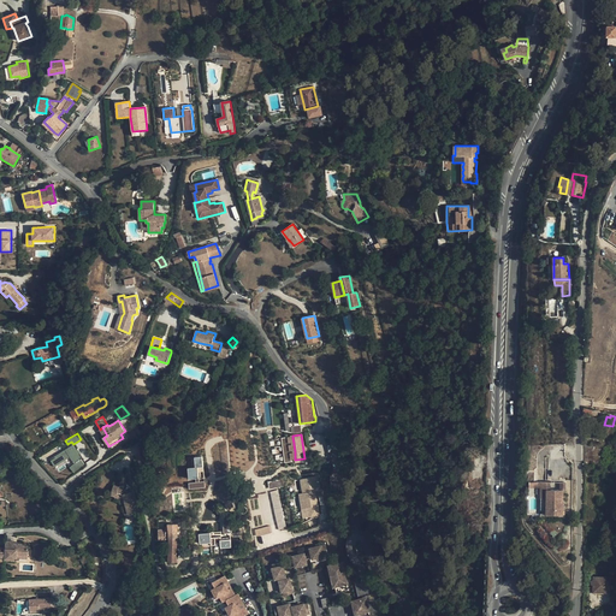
[(82,456),(77,449),(76,449),(72,445),(72,444),(55,456),(57,457),(52,461),(55,466),(70,456),(75,463),(71,467),(75,472),(84,463),(81,457),(82,456)]
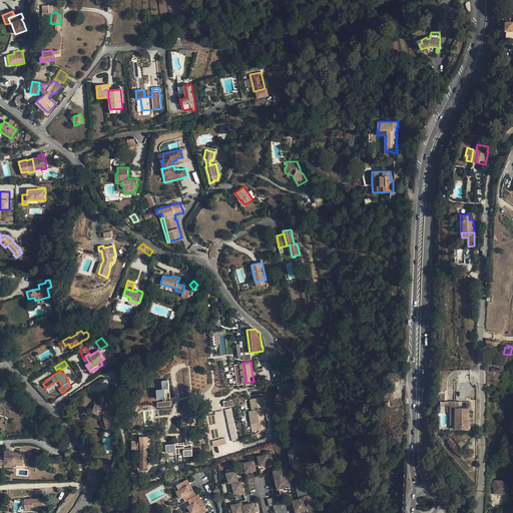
[(155,390),(156,400),(161,399),(162,402),(156,403),(157,408),(171,406),(168,380),(161,381),(162,390),(155,390)]
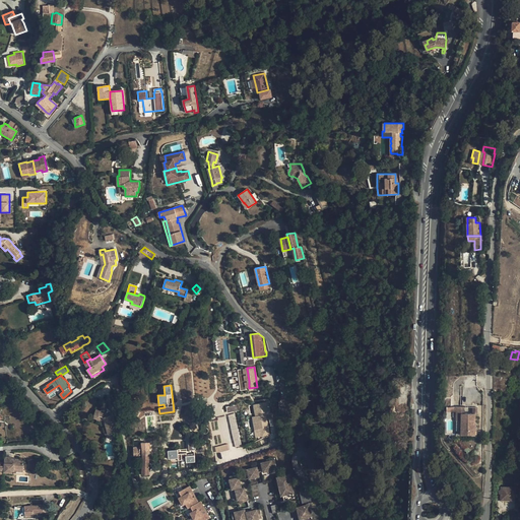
[(266,402),(257,404),(259,415),(256,416),(258,429),(261,429),(262,436),(270,435),(267,419),(266,414),(268,414),(266,402)]
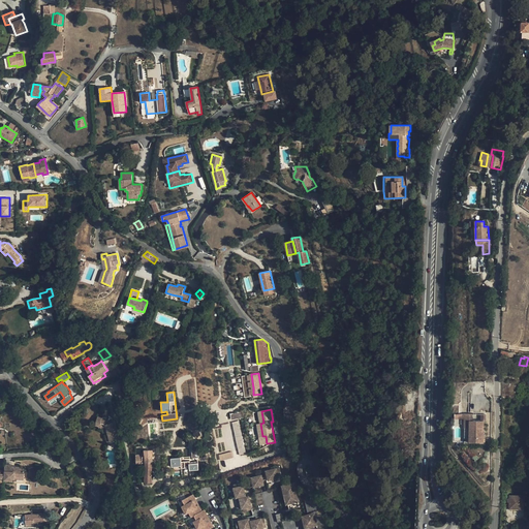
[(243,411),(230,414),(231,421),(234,419),(244,418),(243,411)]
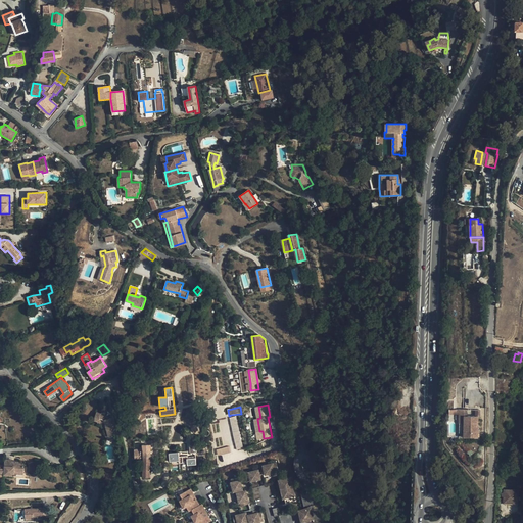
[(464,423),(464,416),(463,416),(463,410),(449,410),(449,414),(460,414),(460,416),(460,423),(464,423)]
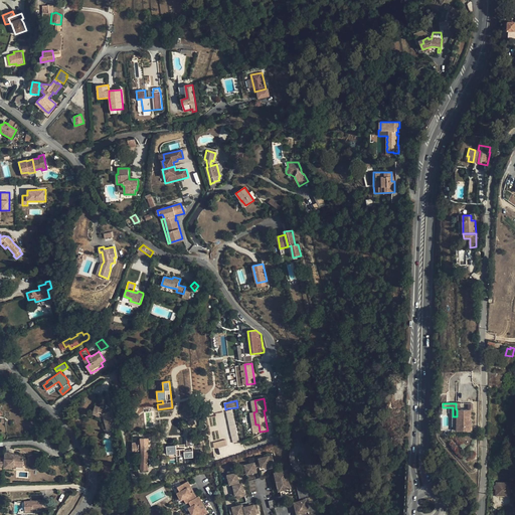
[(113,427),(117,426),(115,421),(113,411),(111,411),(111,410),(106,411),(106,410),(100,408),(100,406),(95,405),(93,413),(97,414),(104,417),(106,423),(107,430),(113,428),(113,427)]
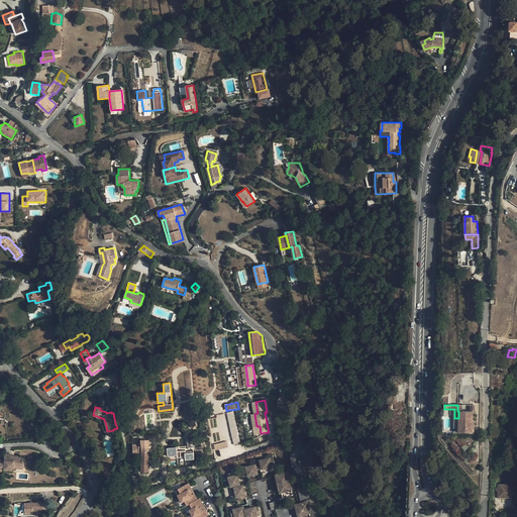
[(234,411),(227,412),(233,444),(239,443),(234,411)]
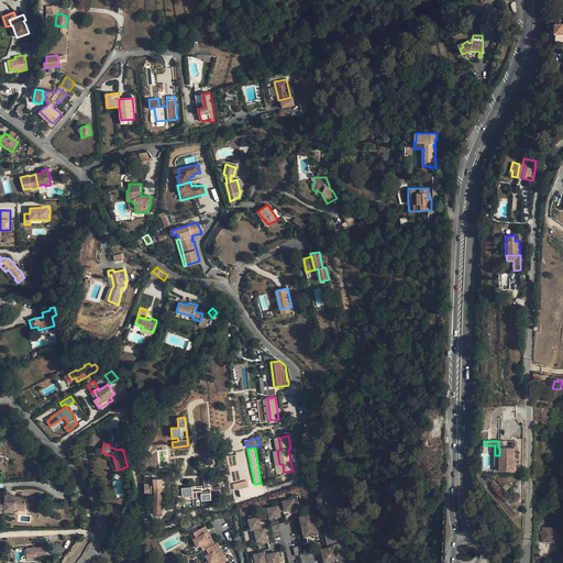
[(515,471),(515,448),(511,448),(503,448),(499,448),(499,455),(499,471),(515,471)]
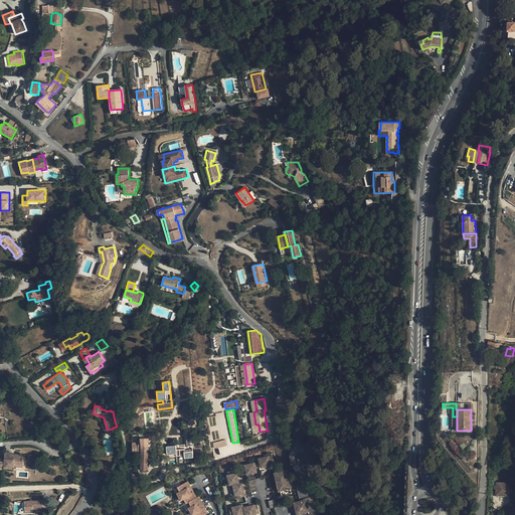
[(61,447),(57,440),(52,444),(55,450),(61,447)]
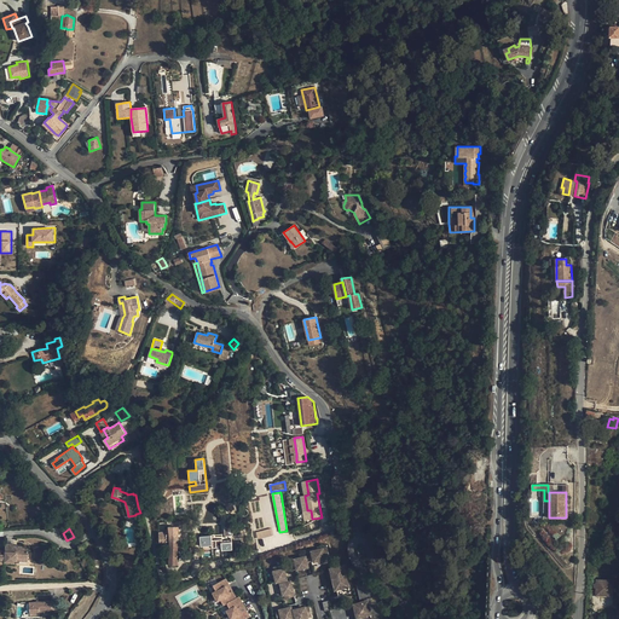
[(178,533),(171,534),(171,531),(167,532),(160,532),(160,542),(171,542),(171,550),(169,565),(178,565),(178,541),(178,533)]
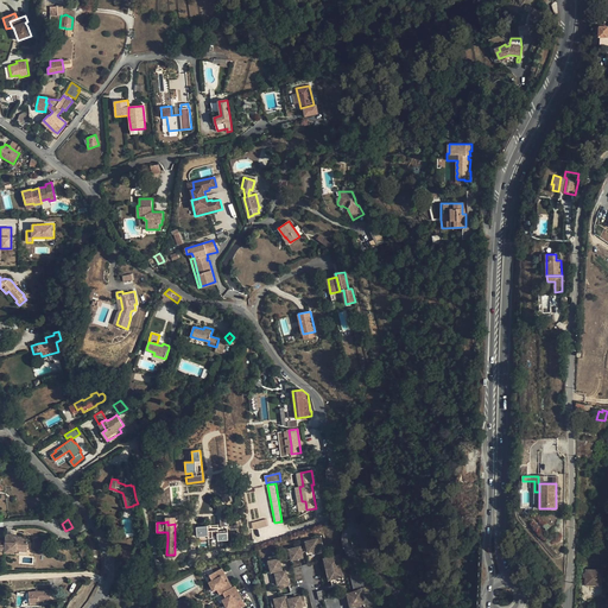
[(208,527),(196,529),(197,538),(208,537),(208,540),(217,539),(217,543),(229,542),(228,532),(217,533),(216,530),(208,531),(208,527)]
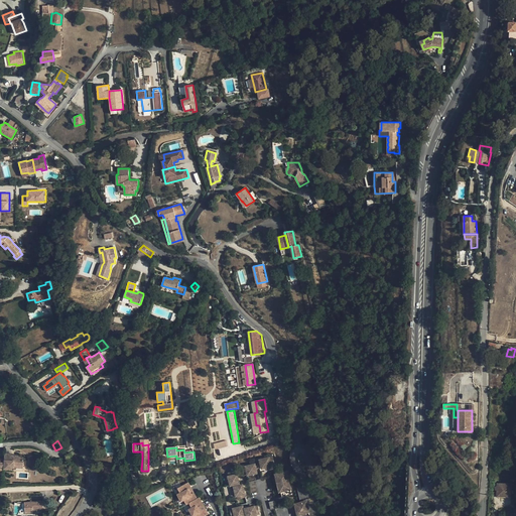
[(11,457),(11,455),(11,454),(6,453),(5,453),(4,459),(4,469),(5,469),(12,469),(13,469),(13,468),(14,465),(23,466),(23,460),(23,458),(19,457),(19,455),(14,455),(14,457),(11,457)]
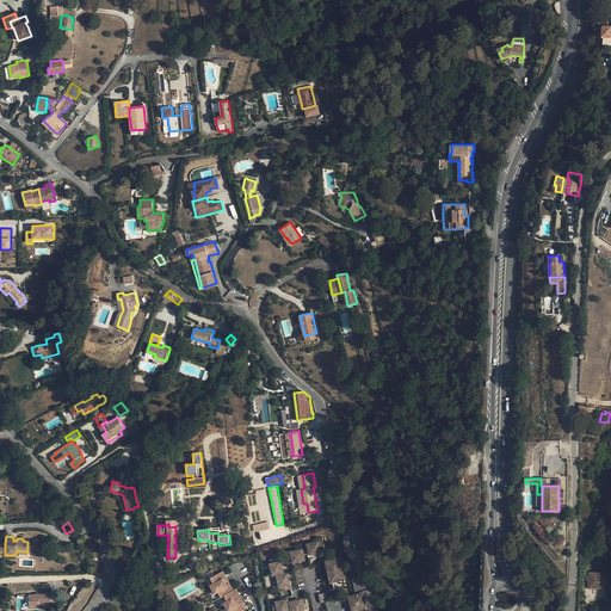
[(323,541),(309,544),(309,548),(310,553),(312,554),(315,553),(321,551),(321,550),(326,550),(323,541)]
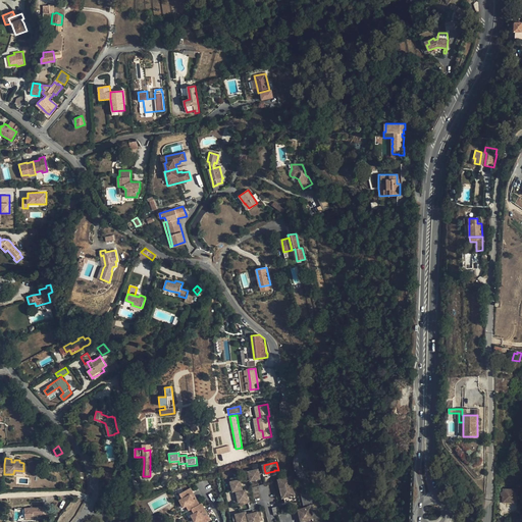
[(259,474),(258,469),(246,472),(248,479),(251,479),(252,479),(257,478),(260,477),(259,474)]
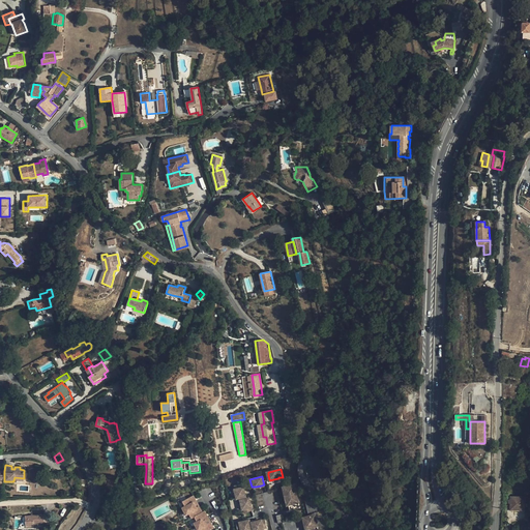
[(236,489),(237,494),(237,498),(240,497),(246,496),(243,483),(235,484),(236,489)]
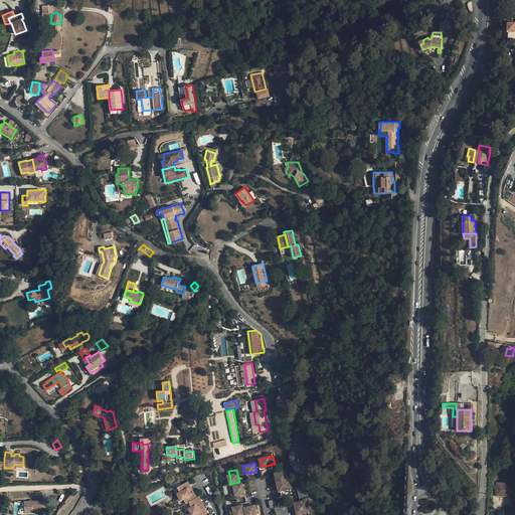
[(290,488),(286,471),(275,473),(279,490),(281,490),(290,488)]
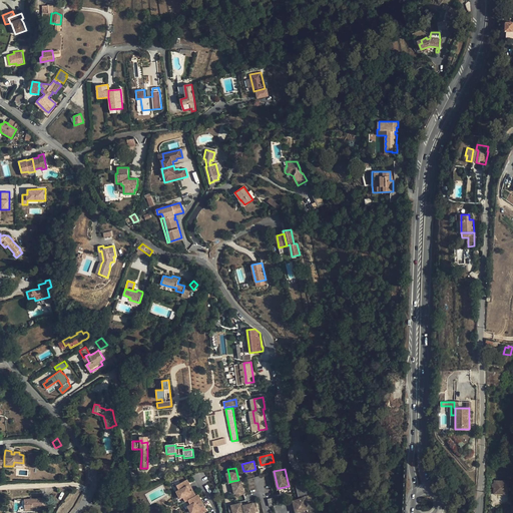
[(176,491),(178,495),(191,487),(187,479),(176,485),(179,489),(176,491)]
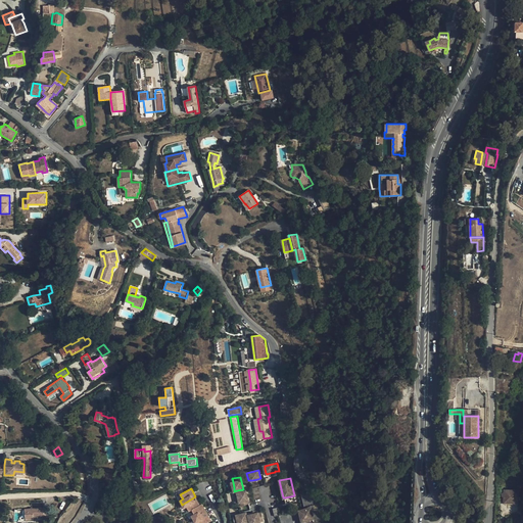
[(504,495),(504,496),(504,503),(518,503),(518,490),(504,489),(504,492),(503,492),(503,495),(504,495)]
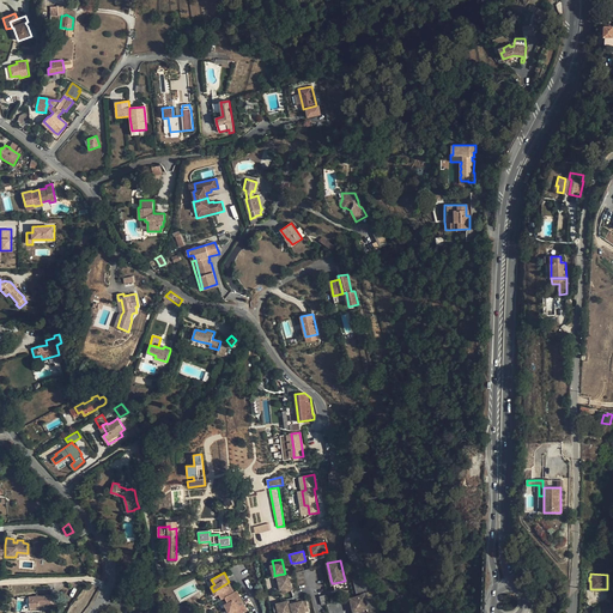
[(285,576),(279,578),(280,582),(281,588),(283,593),(292,592),(289,576),(285,576)]
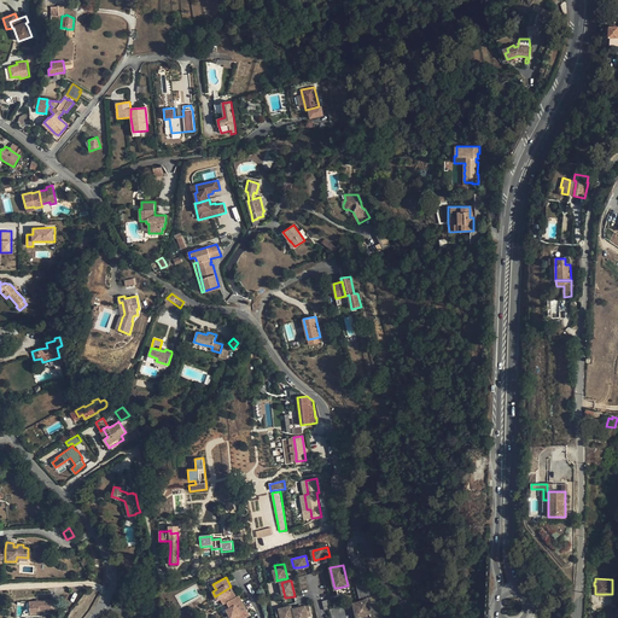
[(369,596),(368,583),(356,584),(357,598),(369,596)]
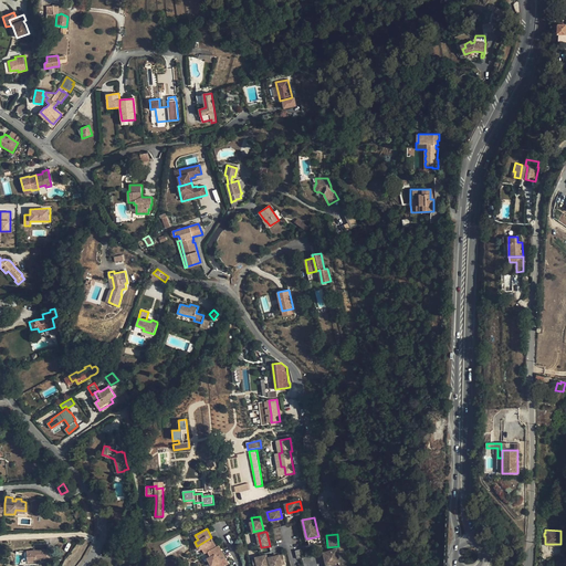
[(197,546),(199,549),(201,548),(205,553),(208,552),(216,547),(211,537),(197,546)]
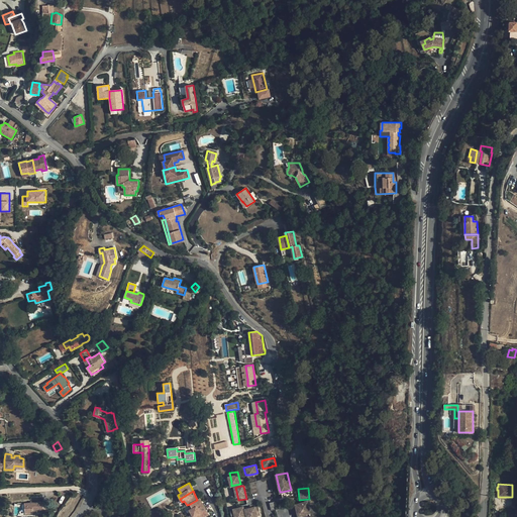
[(204,506),(200,499),(197,500),(190,504),(192,508),(189,510),(191,513),(204,506)]
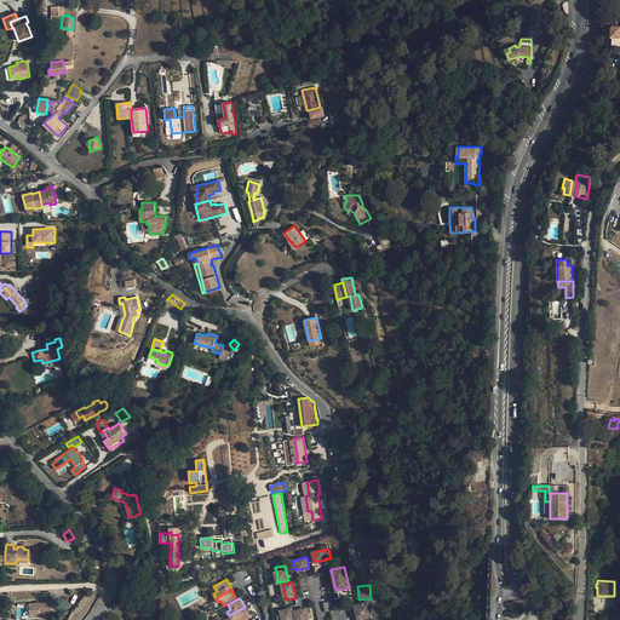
[(56,600),(51,601),(51,602),(29,603),(30,616),(40,615),(39,612),(49,612),(57,610),(56,600)]
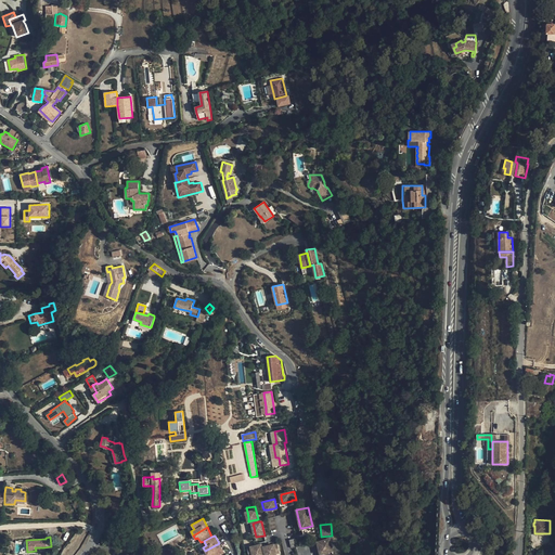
[(318,542),(320,554),(333,554),(334,554),(333,554),(332,554),(330,554),(328,551),(332,550),(328,539),(318,542)]
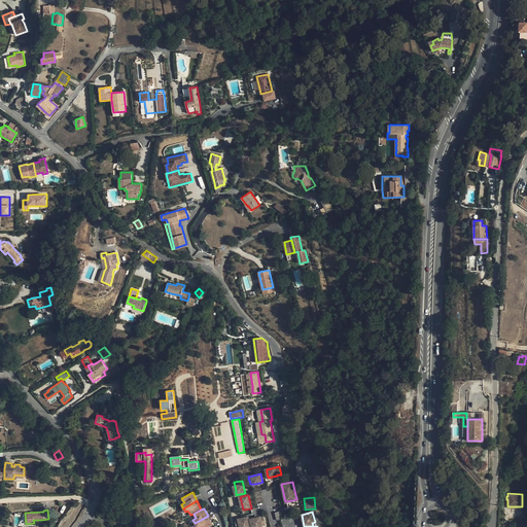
[(212,525),(208,516),(195,523),(197,526),(200,526),(208,526),(209,526),(212,525)]
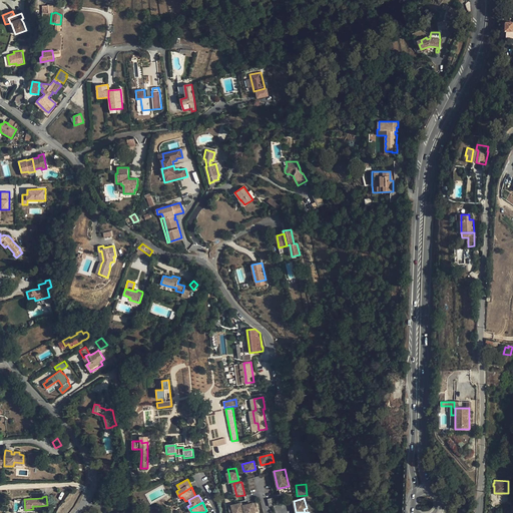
[(243,505),(245,511),(245,512),(248,512),(249,512),(248,512),(254,512),(259,511),(257,502),(243,505)]
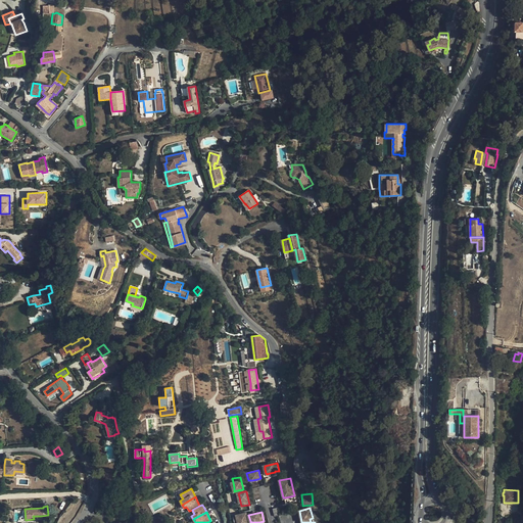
[(246,516),(246,513),(233,515),(234,522),(238,522),(239,522),(238,522),(244,522),(248,521),(246,516)]
